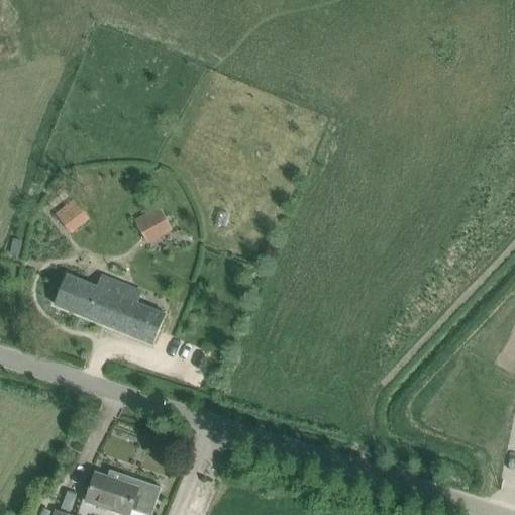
[(56,212),(70,230),(88,216),(74,198),(56,212)]
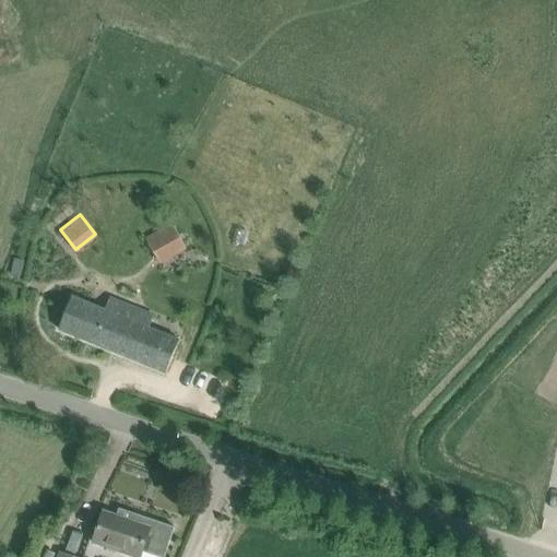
[(143,236),(157,262),(184,247),(169,221),(143,236)]
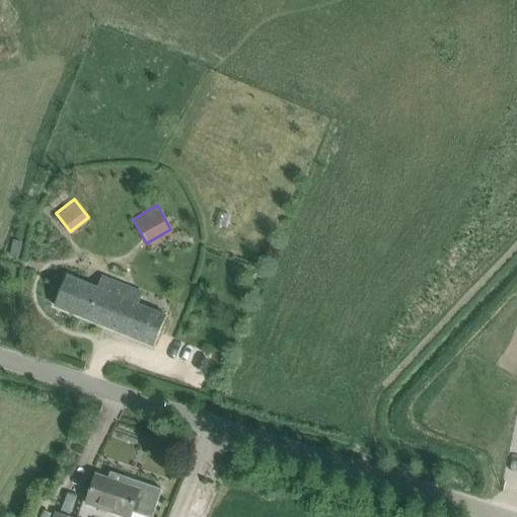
[(157,268),(147,255),(140,261),(150,274),(157,268)]
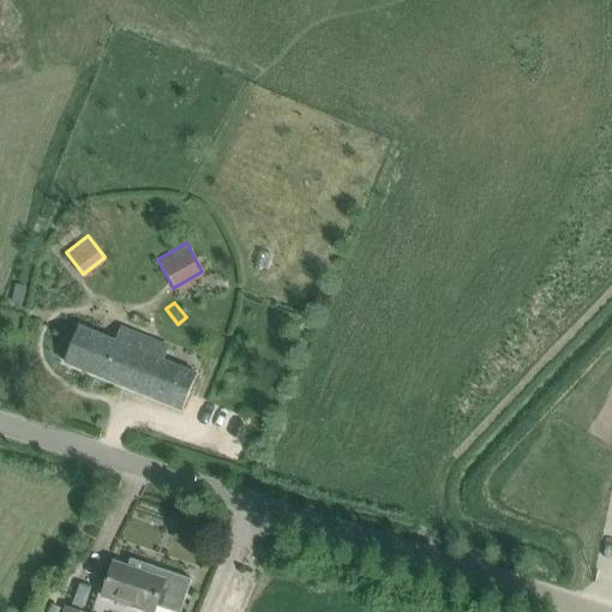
[(180,408),(190,387),(201,359),(118,325),(112,339),(77,324),(63,360),(180,408)]
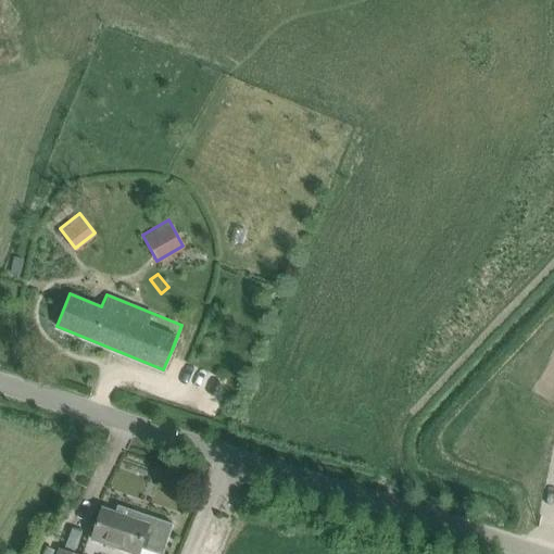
[(101,506),(90,539),(137,553),(139,546),(160,553),(161,553),(172,523),(116,504),(115,505),(120,506),(118,512),(101,506)]
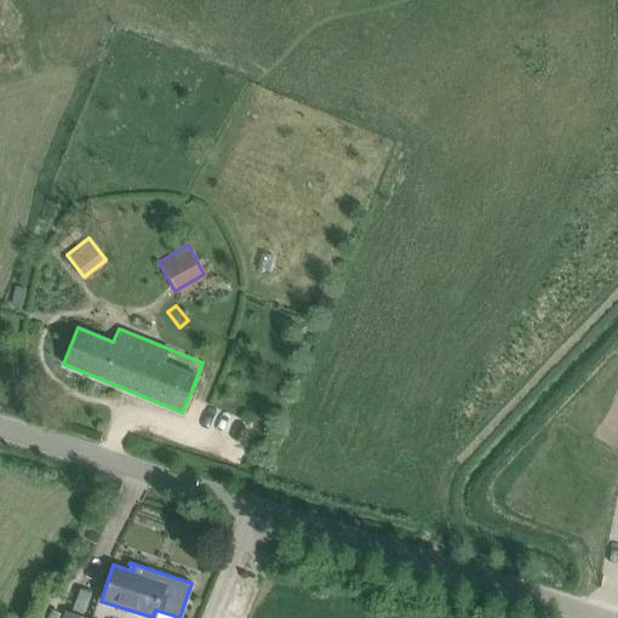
[(53,617),(61,602),(47,596),(38,617),(53,617)]
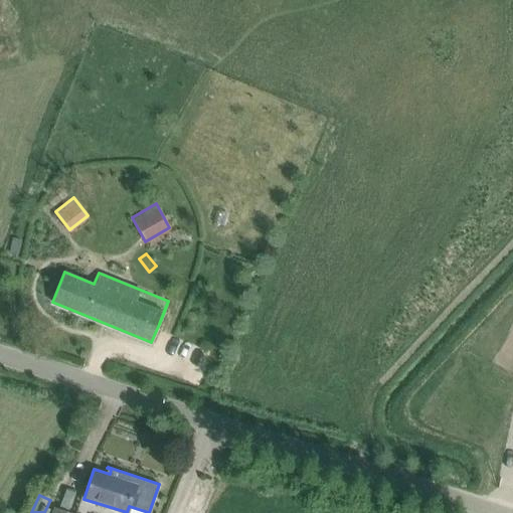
All buildings are outlined.
